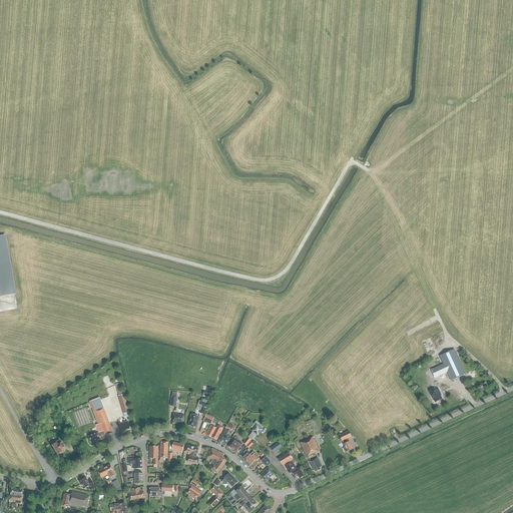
[(0,297),(16,294),(5,234),(0,235),(0,297)]
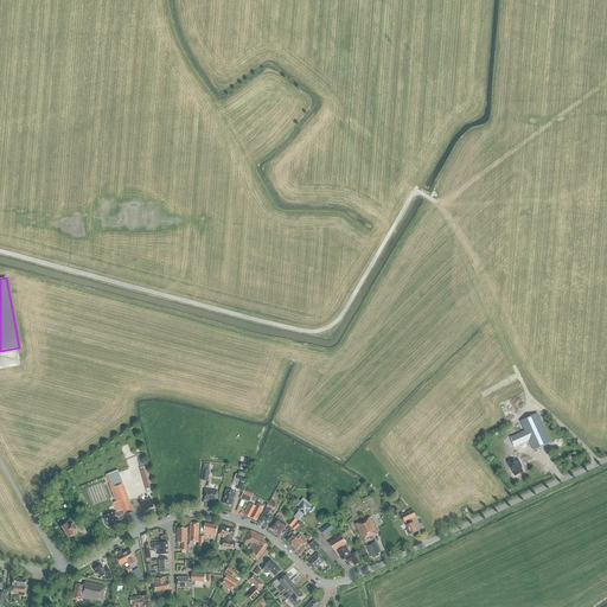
[(519,421),(524,430),(519,433),(524,442),(529,441),(534,451),(550,442),(537,413),(519,421)]
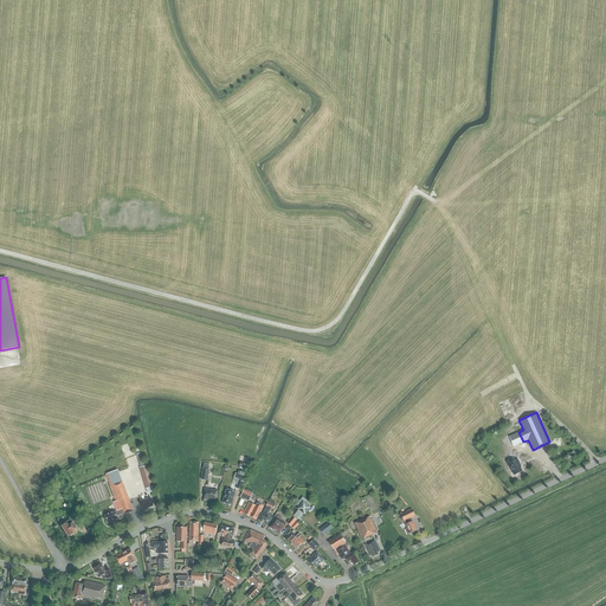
[(519,432),(509,437),(514,446),(523,442),(519,432)]
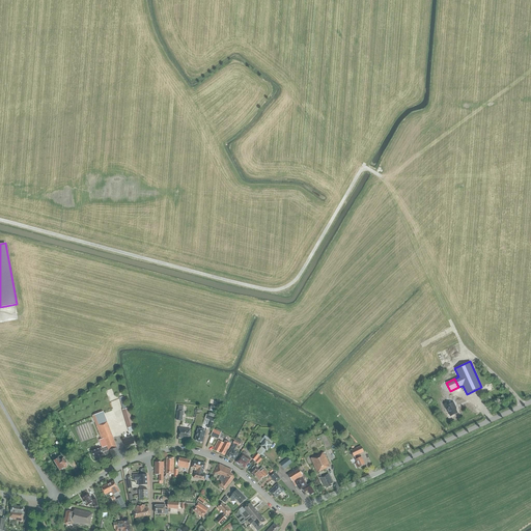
[(110,397),(113,404),(117,402),(116,400),(118,400),(124,398),(122,393),(110,397)]
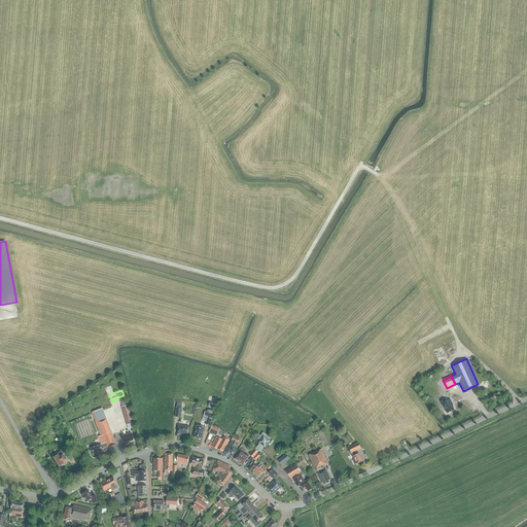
[(447,413),(454,410),(451,405),(452,403),(450,399),(445,402),(444,400),(441,401),(443,407),(444,407),(447,413)]
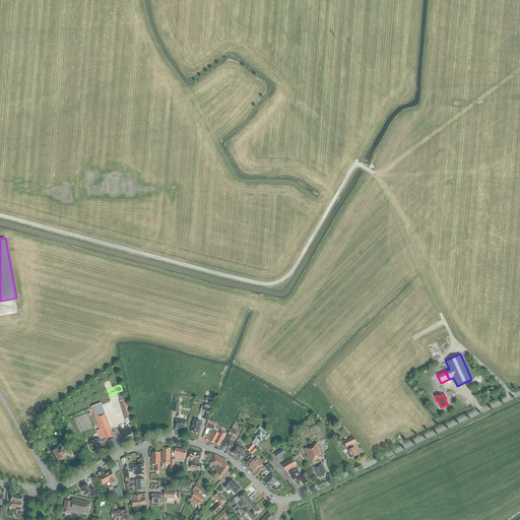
[(126,399),(120,401),(125,419),(131,417),(126,399)]
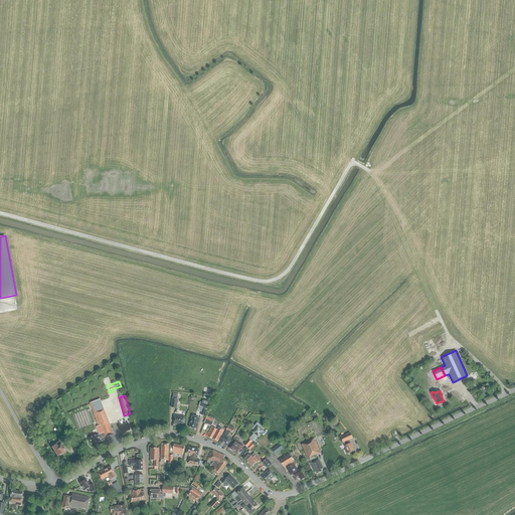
[(99,435),(98,435),(90,438),(92,444),(100,441),(100,439),(105,438),(106,438),(114,434),(103,405),(101,406),(99,400),(91,403),(99,426),(97,426),(99,435)]
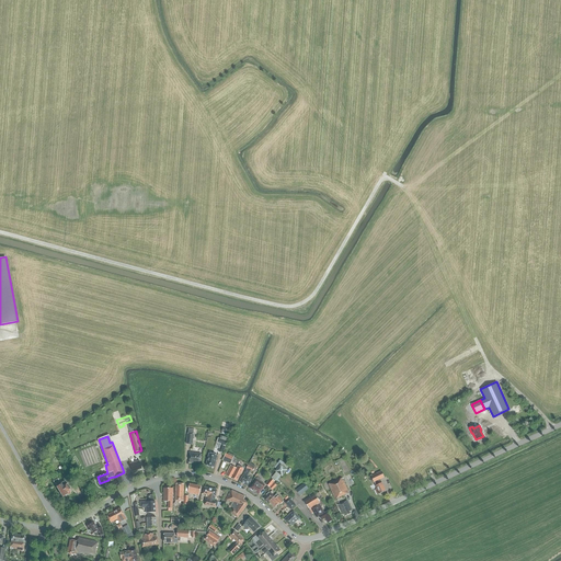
[(221,444),(218,451),(222,454),(227,442),(227,441),(227,438),(220,436),(219,438),(218,438),(217,442),(221,444)]
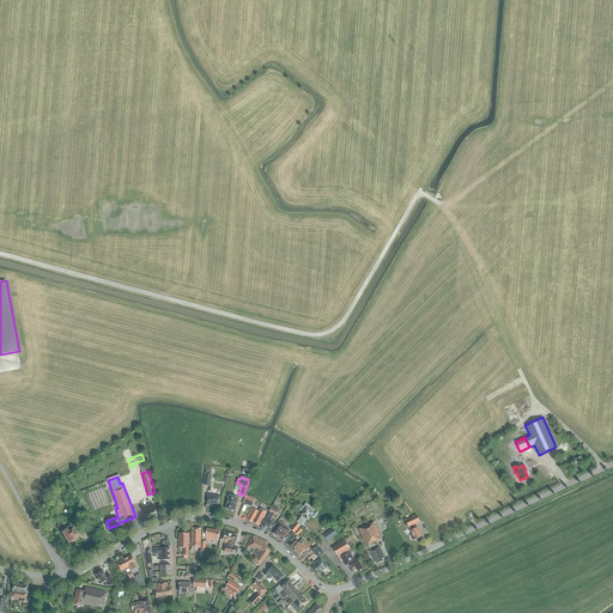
[(105,487),(87,493),(93,510),(110,504),(105,487)]
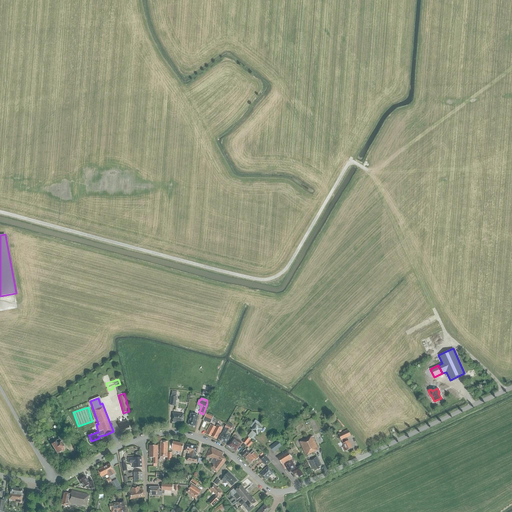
[(182,422),(183,414),(173,413),(172,418),(173,418),(173,422),(176,422),(182,422)]
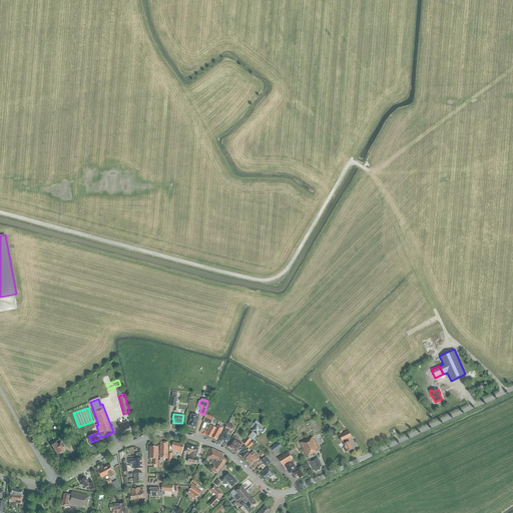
[(195,428),(198,416),(191,414),(188,426),(195,428)]
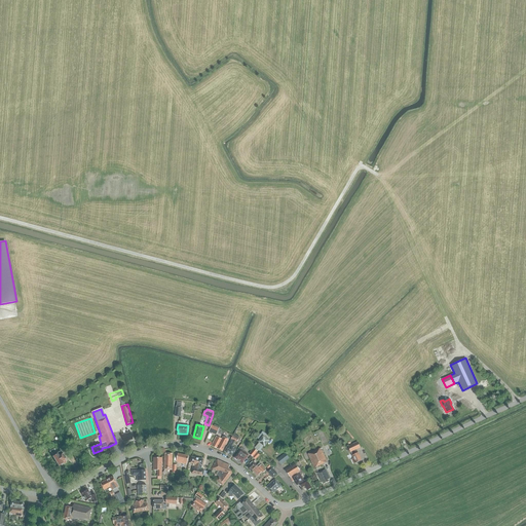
[(212,425),(210,430),(217,434),(219,428),(212,425)]
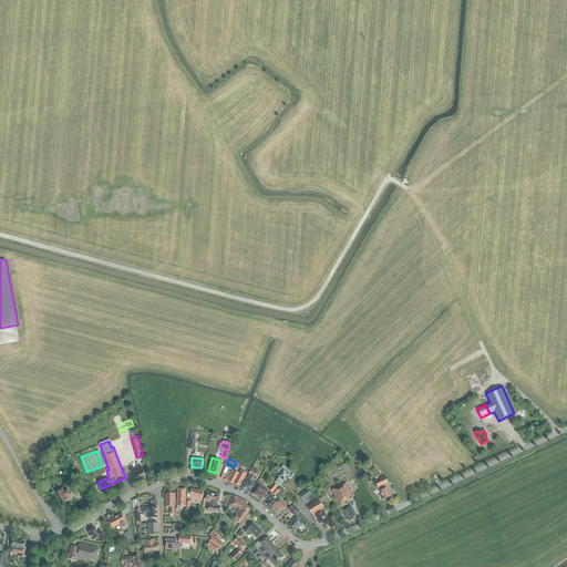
[(134,476),(143,473),(141,466),(132,468),(134,476)]
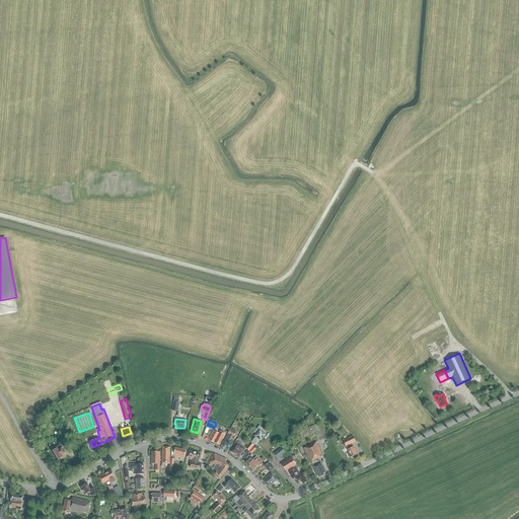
[(250,442),(245,448),(249,451),(258,440),(261,441),(266,435),(265,434),(267,432),(263,428),(261,431),(260,430),(254,436),(255,437),(250,443),(250,442)]
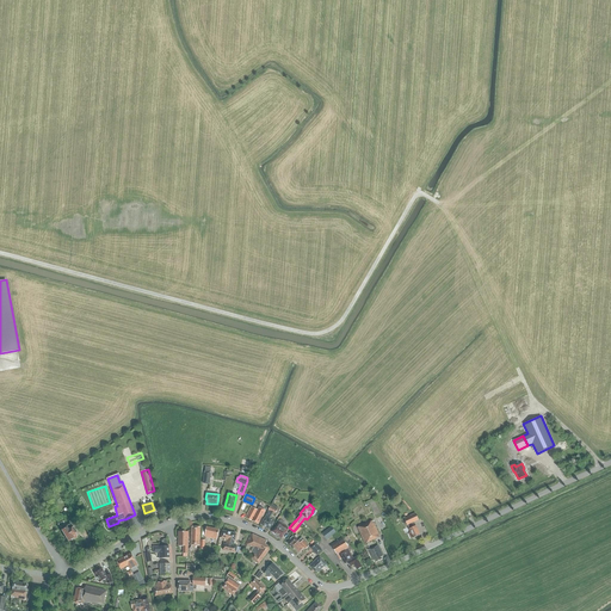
[(275,522),(270,518),(273,513),(275,513),(276,510),(271,506),(267,511),(269,511),(264,519),(260,524),(270,530),(272,525),(275,522)]
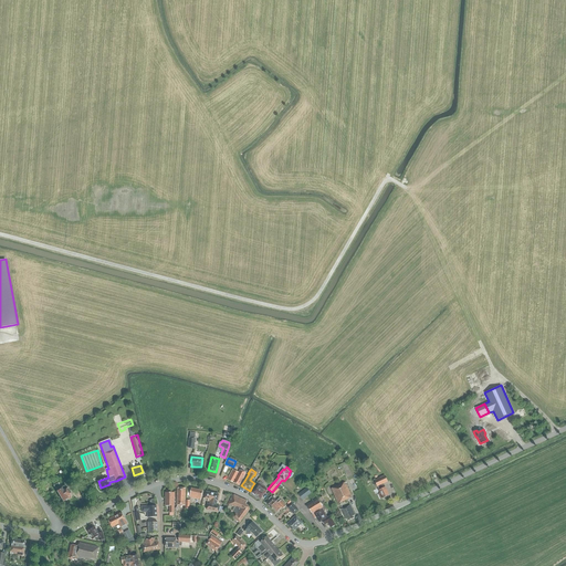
[(239,485),(245,473),(240,470),(239,472),(233,470),(228,479),(228,480),(239,485)]
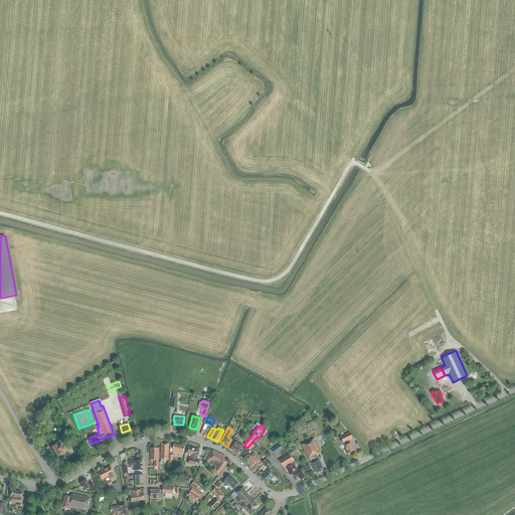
[(345,446),(344,446),(346,449),(344,450),(346,454),(354,451),(350,443),(349,444),(348,441),(352,439),(350,433),(340,438),(343,443),(345,446)]
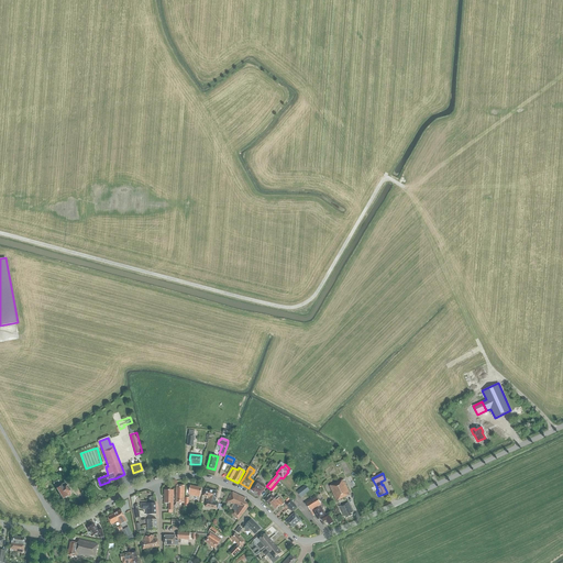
[(266,487),(261,483),(262,482),(258,479),(257,481),(255,483),(256,484),(251,490),(252,490),(252,492),(253,493),(254,493),(260,496),(266,487)]
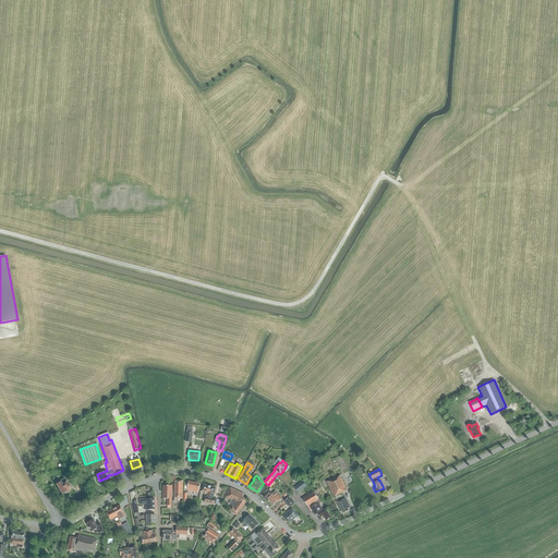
[(347,490),(340,475),(338,476),(326,482),(334,497),(347,490)]
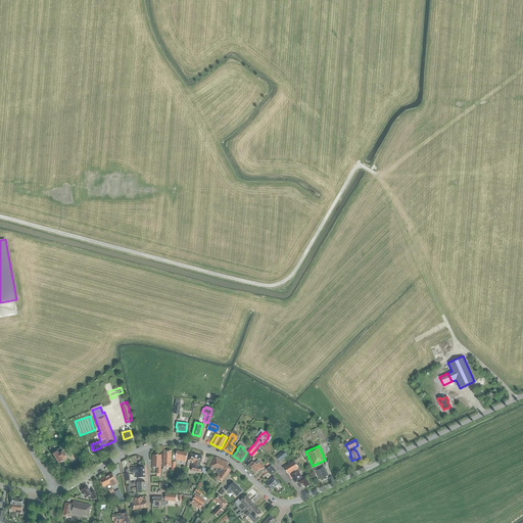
[(64,459),(66,458),(60,448),(56,450),(56,452),(52,454),(58,464),(60,462),(60,463),(65,460),(64,459)]
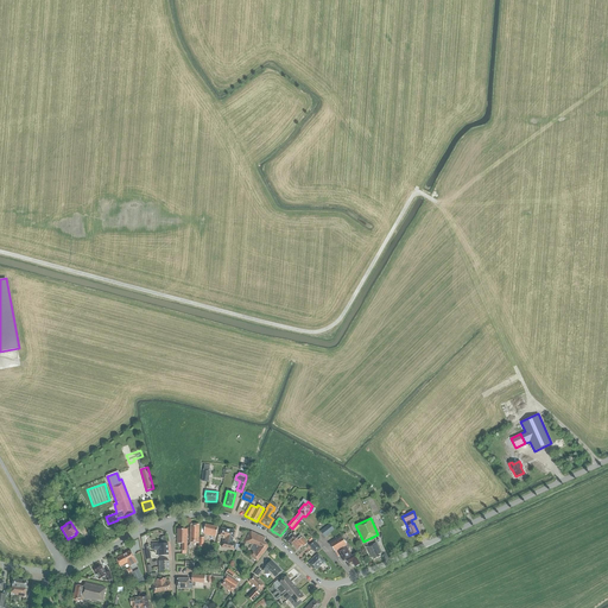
[(324,537),(334,530),(329,524),(320,531),(324,537)]
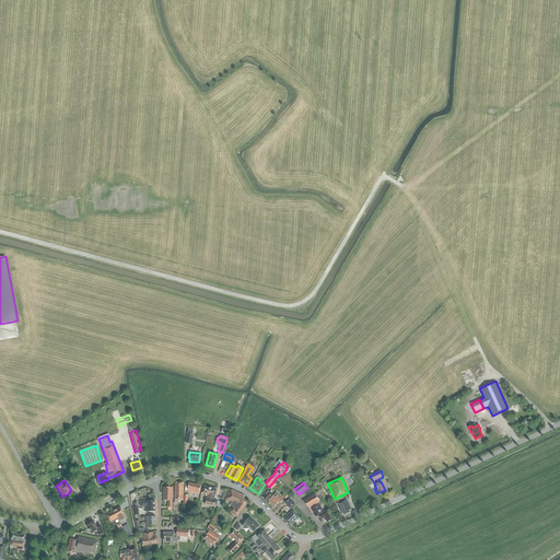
[(200,486),(189,483),(187,491),(199,494),(200,486)]
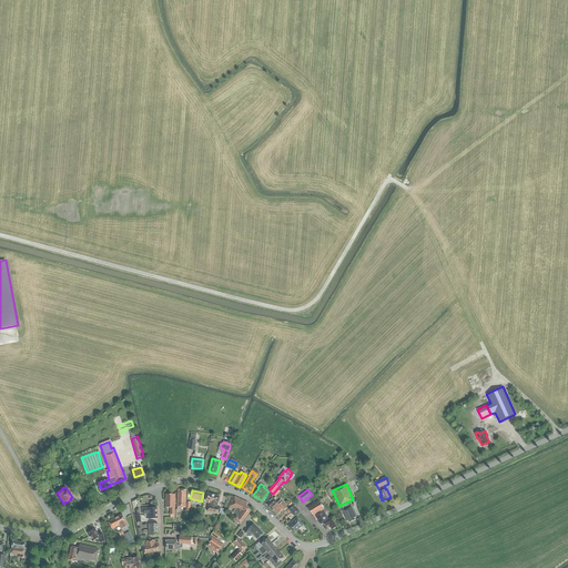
[(219,514),(220,508),(217,507),(220,496),(208,494),(206,500),(209,501),(209,503),(211,504),(210,506),(209,506),(206,510),(219,514)]
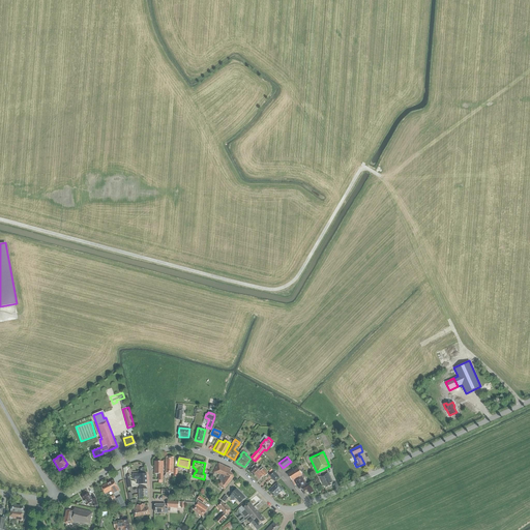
[(213,472),(219,474),(217,478),(219,479),(221,480),(217,484),(224,490),(235,475),(230,472),(232,469),(217,463),(213,472)]
